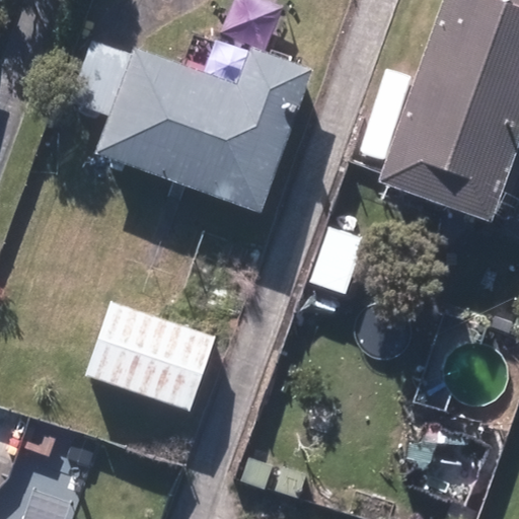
[(518,140),(518,0),(438,0),(378,171),(375,181),(491,222),(518,140)]
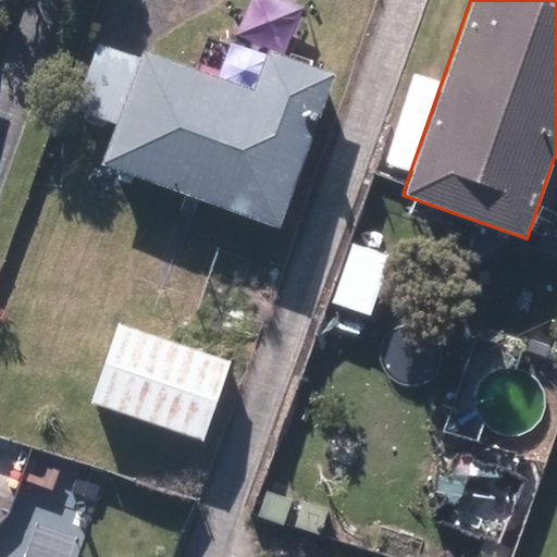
[(120,124),(141,60),(98,46),(75,110),(120,124)]
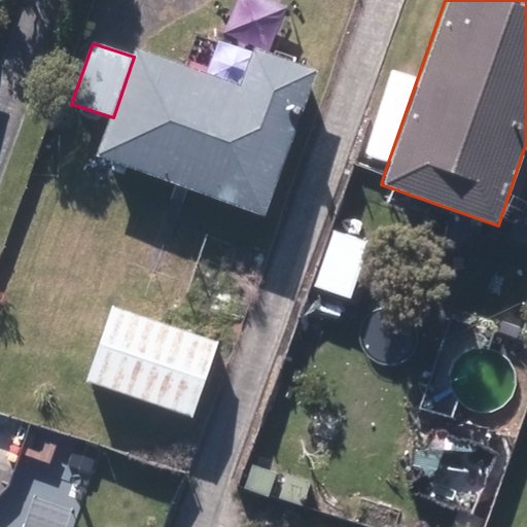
[(245,82),(137,46),(134,57),(113,117),(100,159),(267,214),(314,72),(255,53),(245,82)]
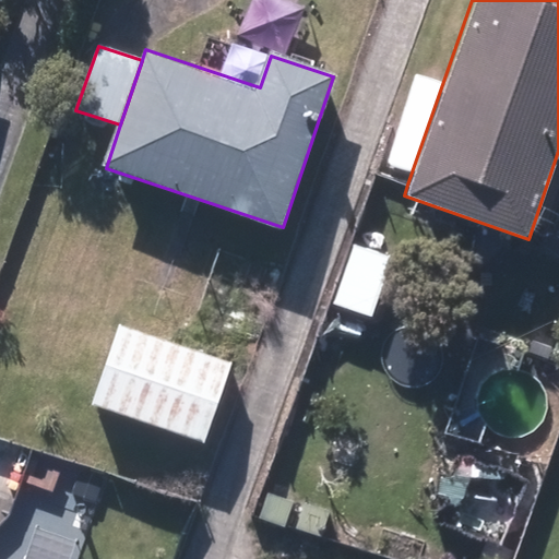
[(392,256),(355,244),(335,302),(372,314),(392,256)]
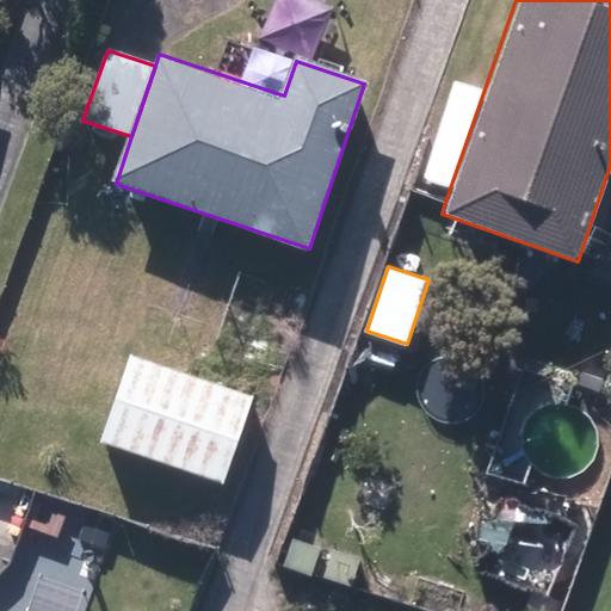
[(248,401),(131,362),(105,439),(222,477),(248,401)]
